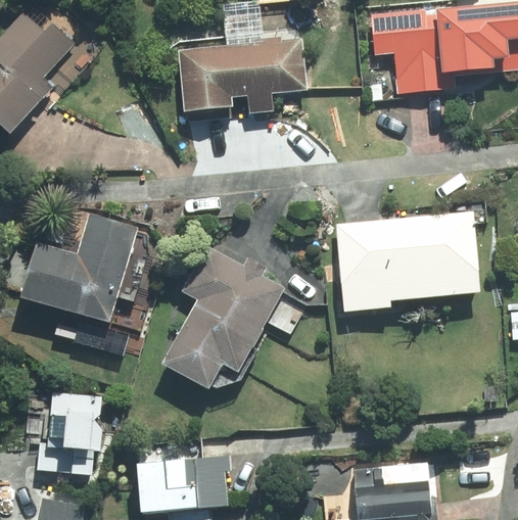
[(255,28),(251,0),(218,0),(221,45),(177,49),(183,119),(226,114),(225,110),(233,109),(232,100),(246,98),(247,112),(272,110),(271,95),(303,92),(299,37),(296,37),(295,25),(255,28)]
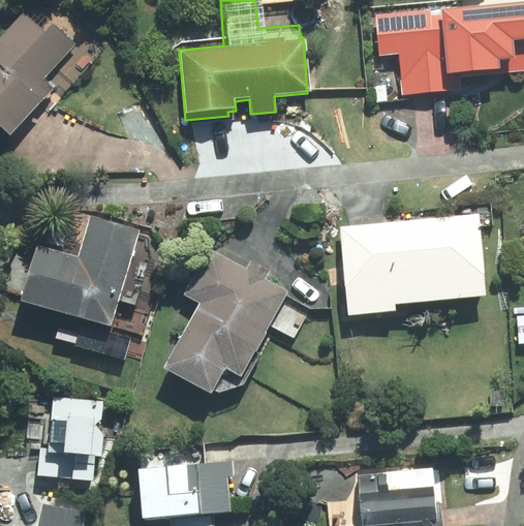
[(523,3),(375,16),(378,57),(397,56),(400,94),(457,90),(456,78),(523,71),(523,3)]
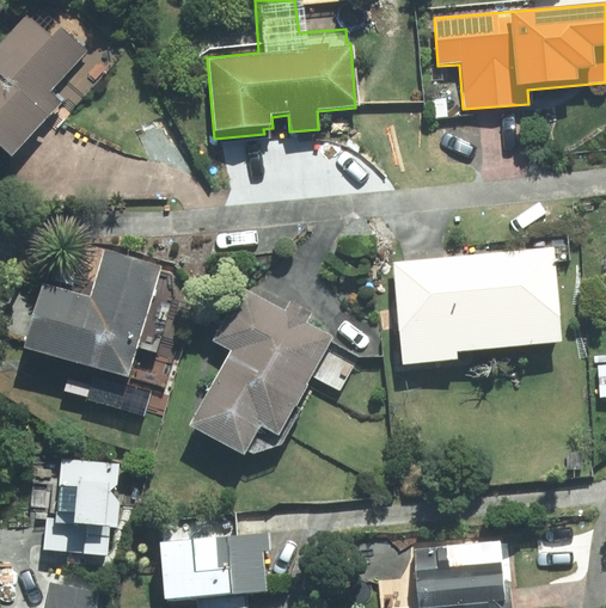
[(48,90),(84,51),(63,32),(54,43),(25,16),(0,43),(0,147),(13,159),(55,115),(53,111),(61,103),(48,90)]
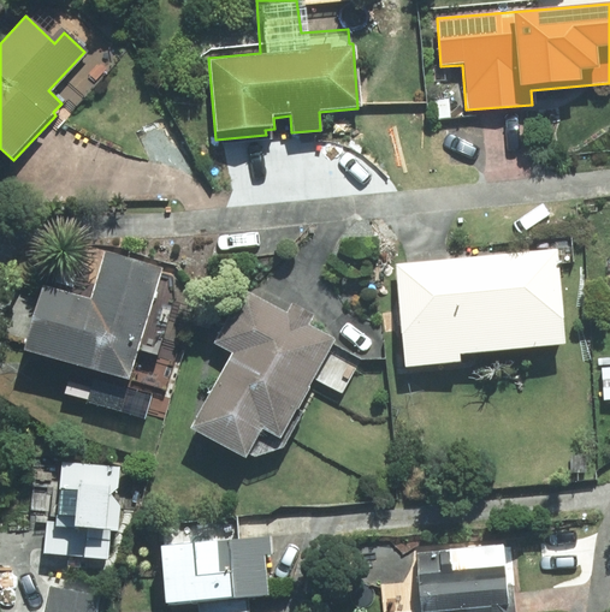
[(160,260),(101,247),(90,296),(45,285),(30,345),(136,368),(160,260)]
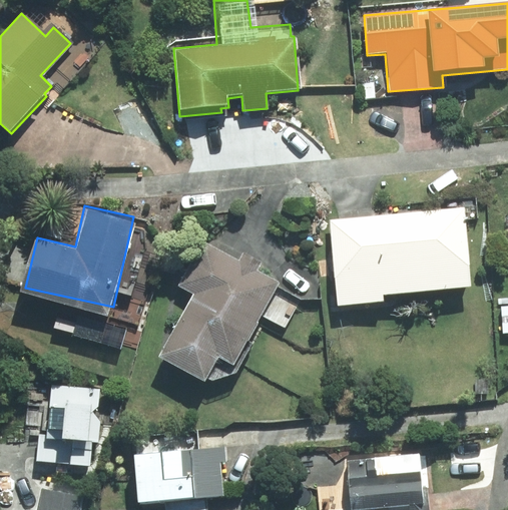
[(384,294),(472,287),(465,205),(329,218),(337,305),(384,301),(384,294)]
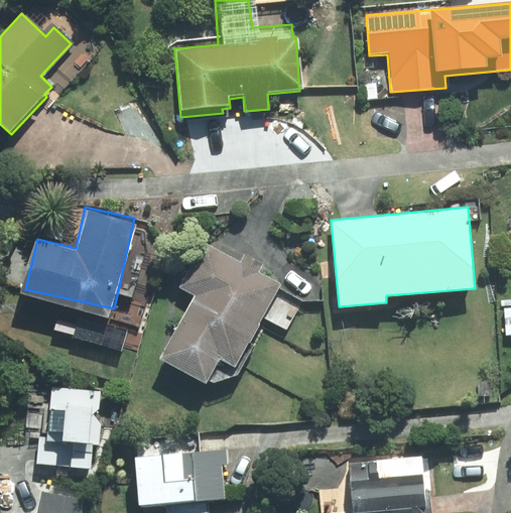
[(239,260),(201,241),(179,283),(196,292),(163,357),(212,380),(224,357),(239,365),(281,281),(258,269),(262,261),(243,252),(239,260)]
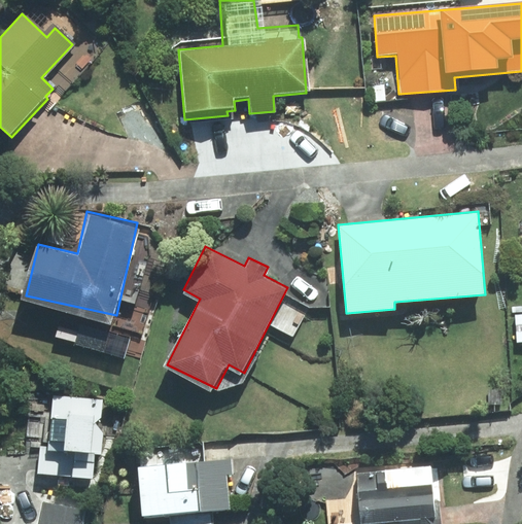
[(163,275),(178,279),(182,266),(167,262),(163,275)]
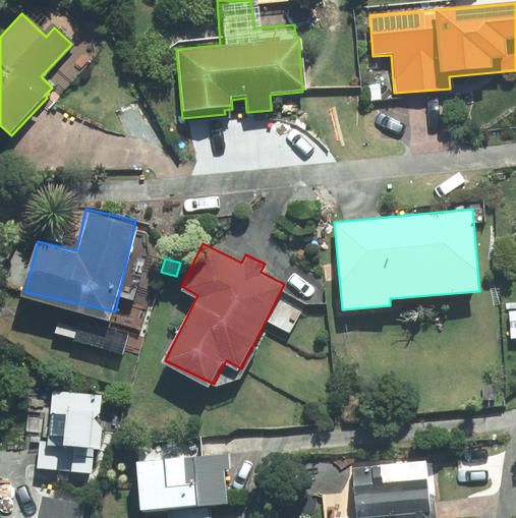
[(39,442),(36,441),(33,465),(79,471),(83,445),(92,446),(94,427),(84,426),(87,415),(93,410),(94,396),(50,391),(48,411),(44,410),(39,442)]
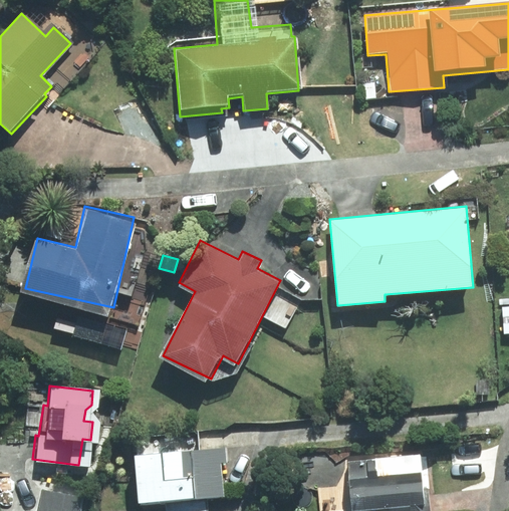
[(214,495),(211,447),(122,453),(123,466),(114,467),(116,484),(125,484),(125,501),(160,499),(160,510),(204,510),(203,495),(214,495)]
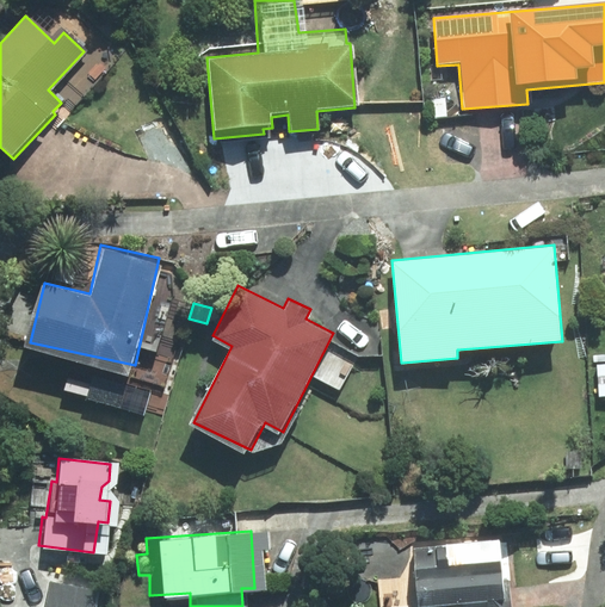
[(495,576),(493,539),(406,543),(409,601),(452,600),(452,606),(501,606),(500,576),(495,576)]
